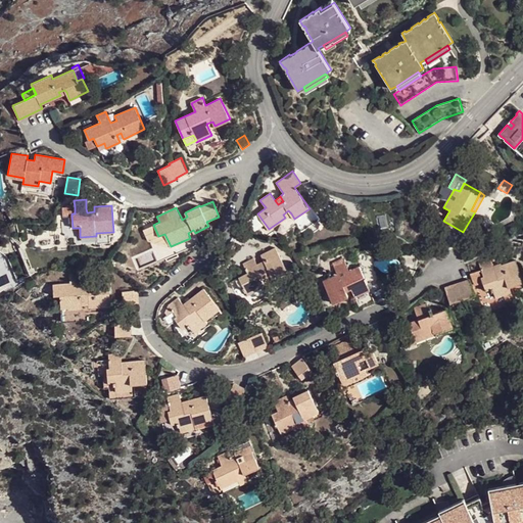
[(63,217),(72,216),(72,214),(75,214),(75,207),(72,207),(72,205),(66,206),(66,207),(62,208),(63,217)]
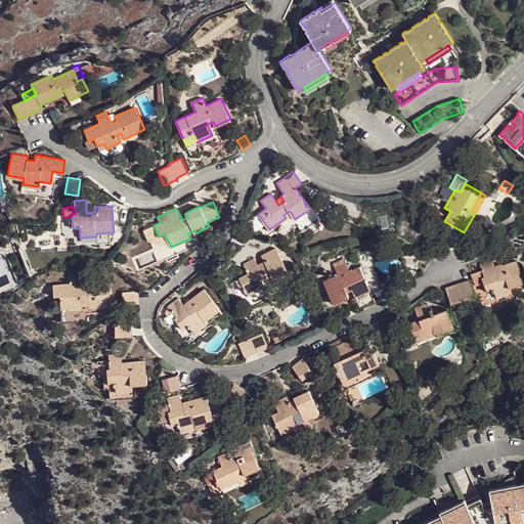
[(447,250),(440,237),(428,245),(428,248),(433,255),(447,250)]
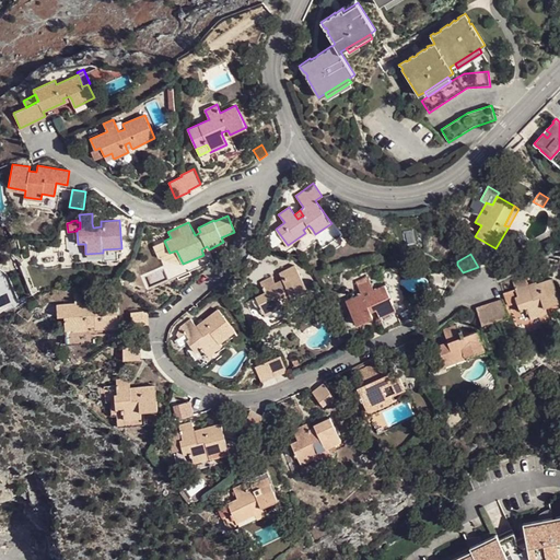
[(276,286),(275,282),(271,276),(260,282),(265,291),(255,296),(265,316),(283,305),(280,298),(289,292),(290,294),(305,287),(294,265),(279,272),(282,278),(284,281),(276,286)]
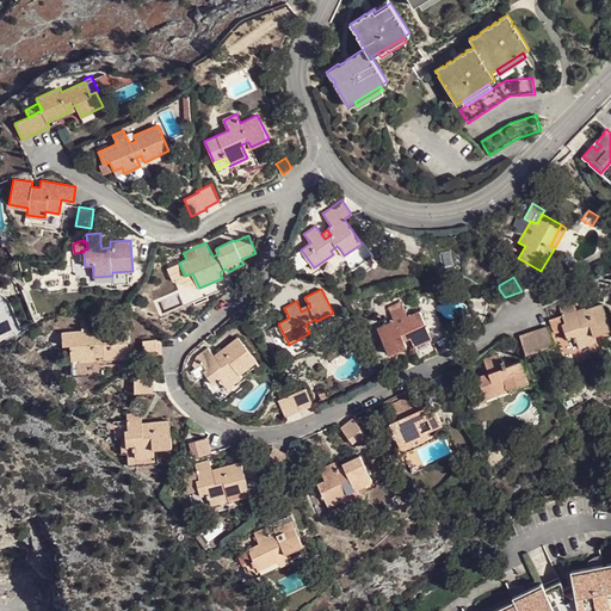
[(426,325),(419,310),(408,316),(401,302),(388,308),(393,320),(376,328),(389,353),(406,345),(405,341),(411,338),(415,346),(432,339),(429,331),(430,331),(427,323),(426,325)]
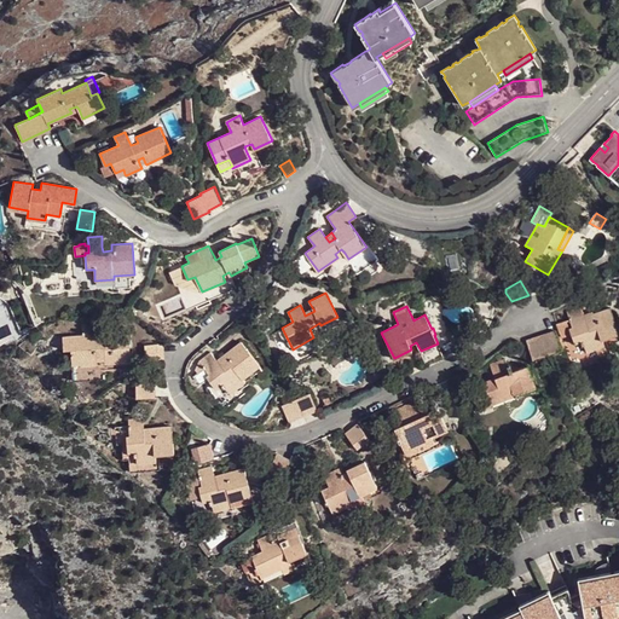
[(585,320),(583,313),(580,307),(567,312),(572,327),(570,328),(576,343),(583,341),(586,352),(605,346),(602,339),(618,331),(611,307),(594,313),(591,314),(593,318),(585,320)]
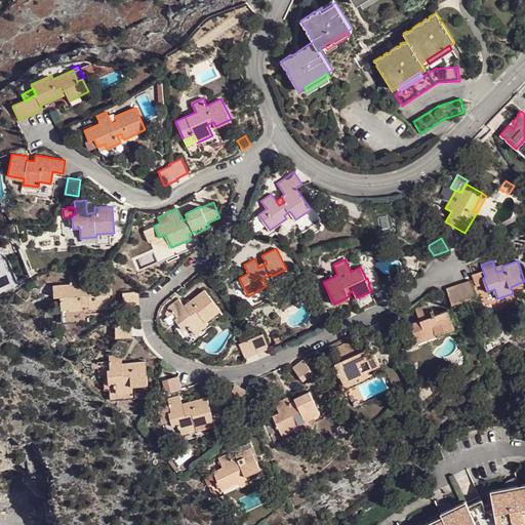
[(502,264),(494,266),(496,272),(502,270),(501,267),(503,266),(502,264)]
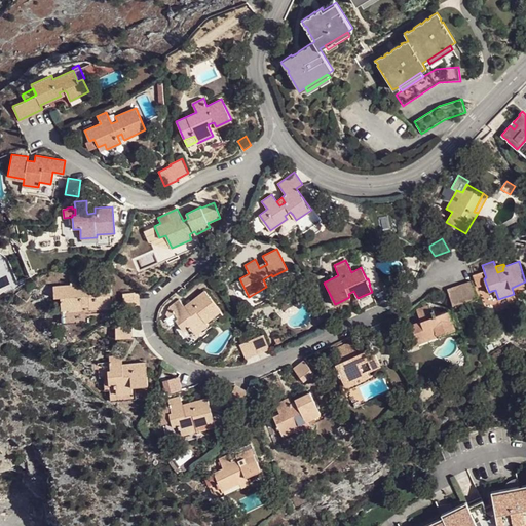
[(111,306),(109,282),(88,284),(88,287),(81,288),(80,274),(70,275),(71,285),(53,286),(53,297),(61,297),(62,309),(69,308),(69,310),(82,309),(83,306),(88,306),(89,308),(111,306)]
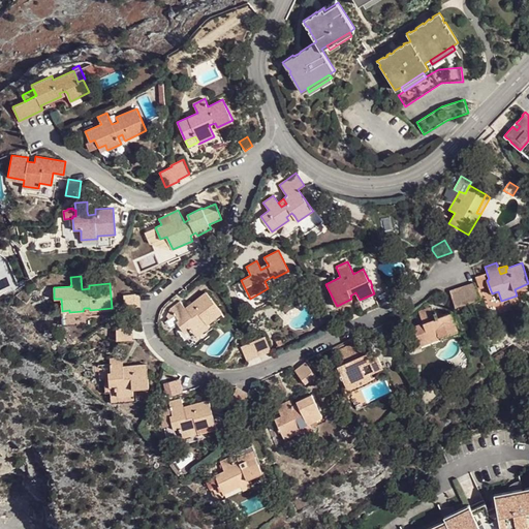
[(463,287),(450,291),(455,306),(468,302),(479,298),(474,283),(463,287)]
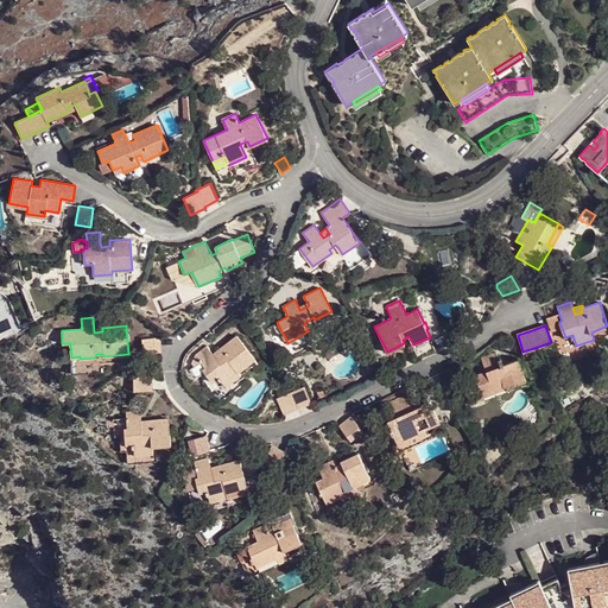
[(236,335),(220,348),(222,353),(216,358),(213,353),(207,346),(195,354),(204,366),(202,368),(213,381),(219,377),(227,386),(241,375),(239,372),(254,359),(236,335)]
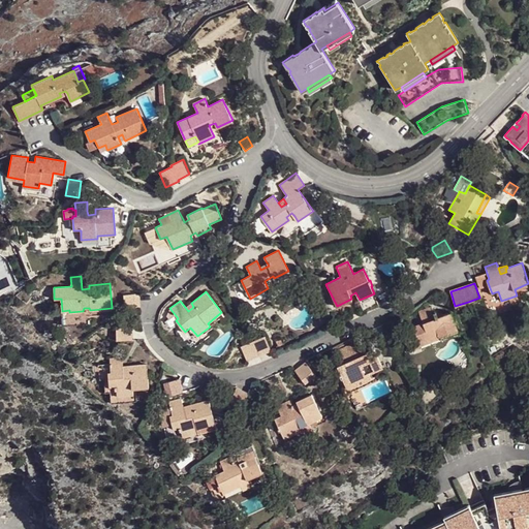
[(141,307),(139,293),(124,294),(125,308),(141,307)]
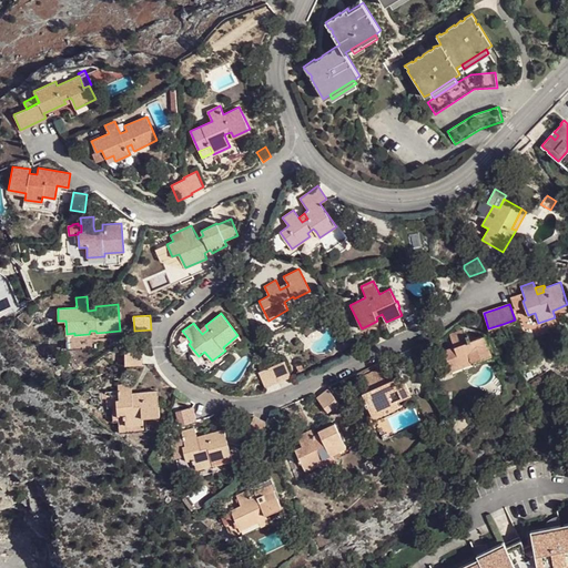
[(407,327),(403,317),(386,325),(392,335),(407,327)]
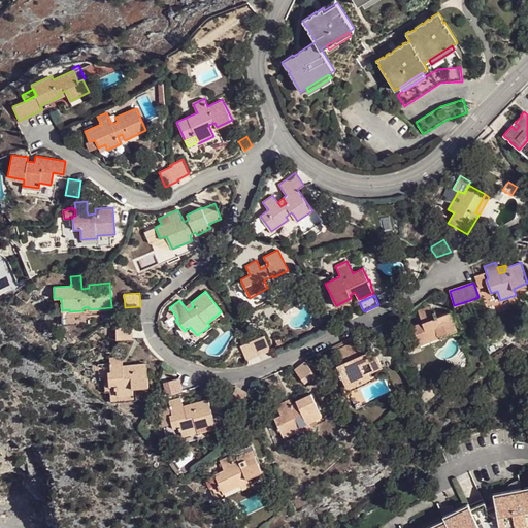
[(193,306),(191,302),(185,306),(188,310),(193,306)]
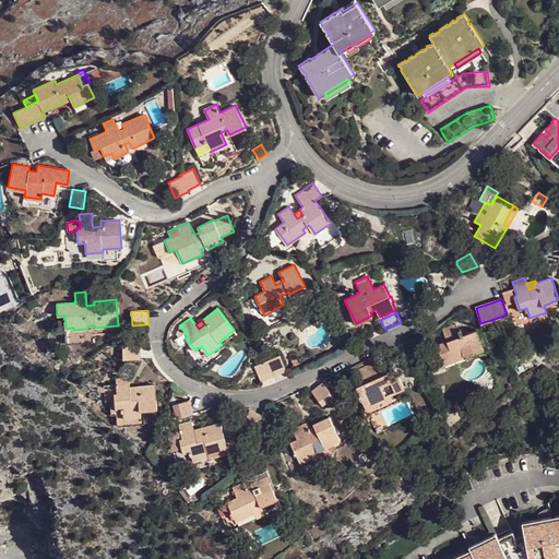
[(452,355),(454,361),(485,349),(477,330),(464,334),(461,329),(459,330),(456,323),(442,329),(447,341),(437,345),(442,359),(452,355)]
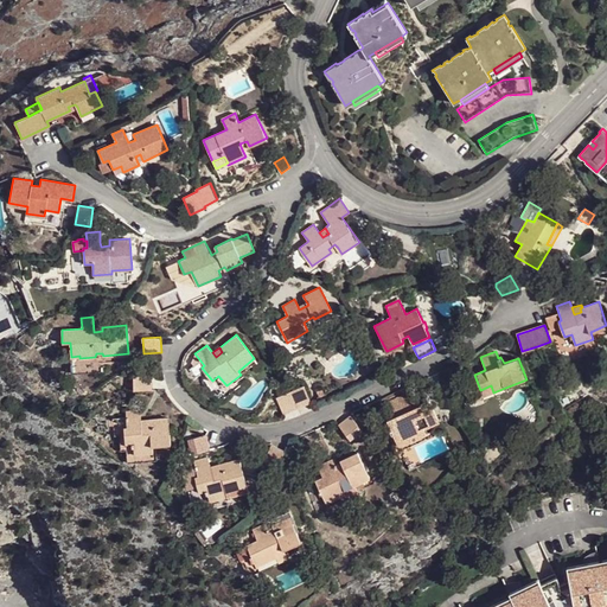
[(152,375),(133,375),(133,390),(152,389),(152,375)]
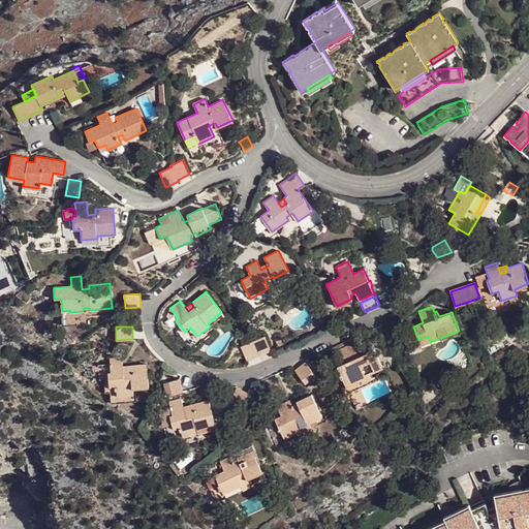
[(421,346),(430,342),(428,336),(418,340),(421,346)]
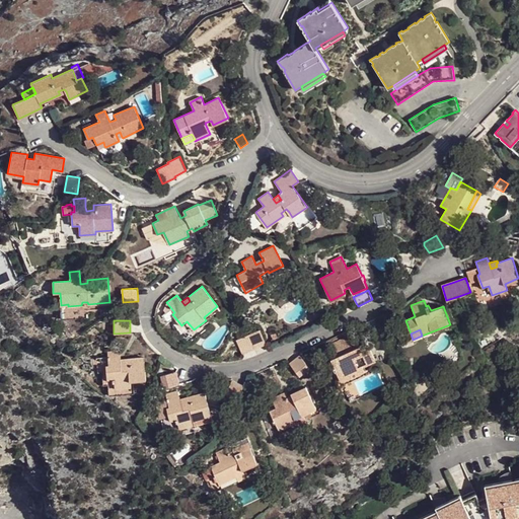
[(248,335),(235,341),(242,355),(254,349),(267,345),(261,330),(248,335)]
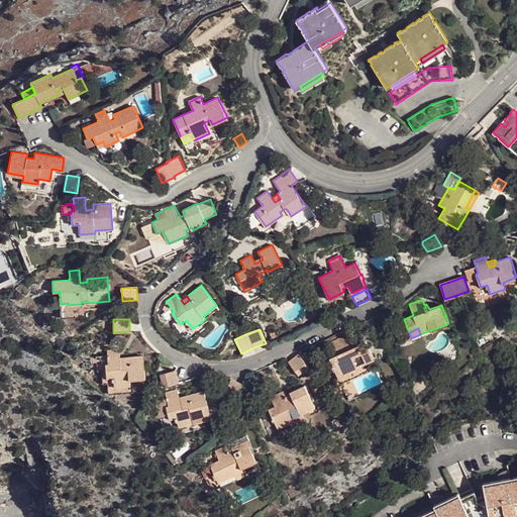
[(352,347),(349,341),(346,335),(331,342),(337,353),(329,358),(331,363),(332,363),(333,365),(332,366),(334,371),(335,371),(338,377),(350,371),(356,369),(362,366),(375,359),(366,340),(358,344),(352,347)]
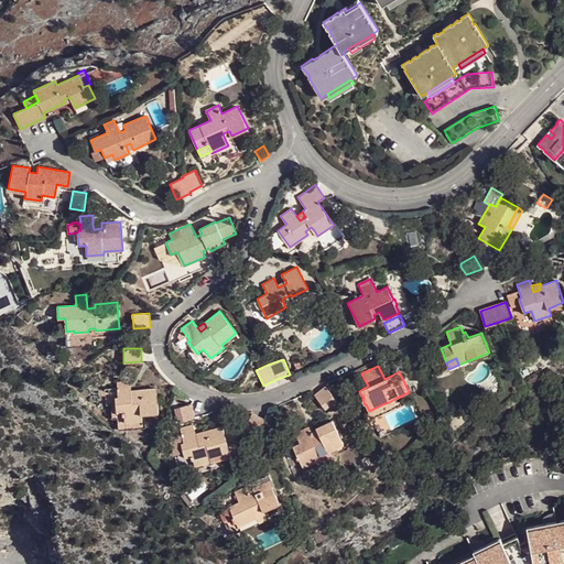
[(388,369),(381,372),(384,379),(391,376),(388,369)]
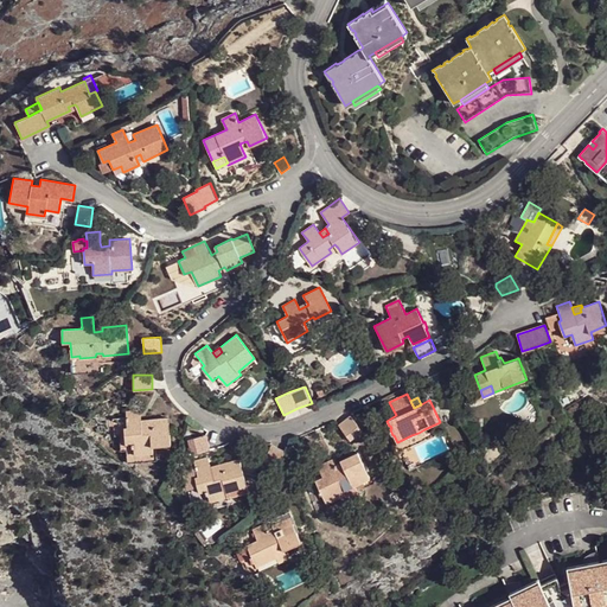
[(141,425),(141,420),(140,409),(126,410),(127,426),(125,426),(126,443),(134,442),(134,454),(153,452),(153,445),(171,442),(167,416),(149,419),(149,423),(141,425)]
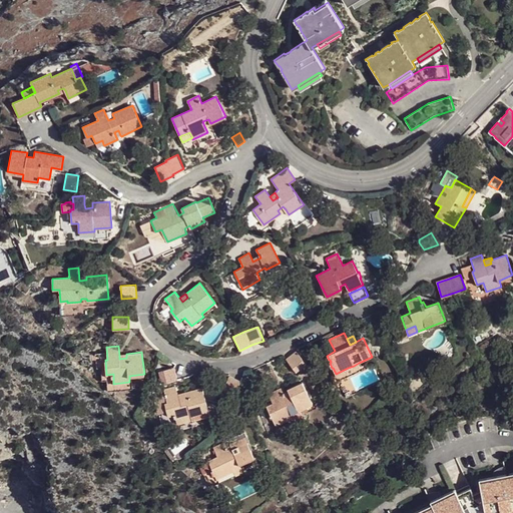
[(296,351),(285,359),(295,372),(306,364),(296,351)]
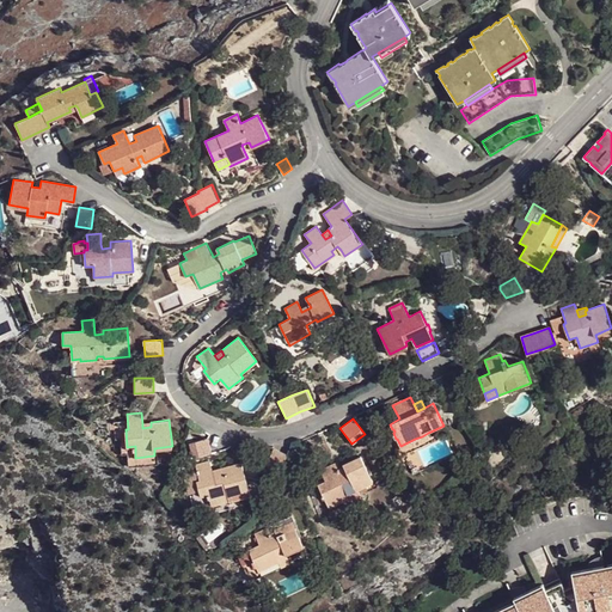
[(208,439),(189,442),(194,458),(212,452),(208,439)]
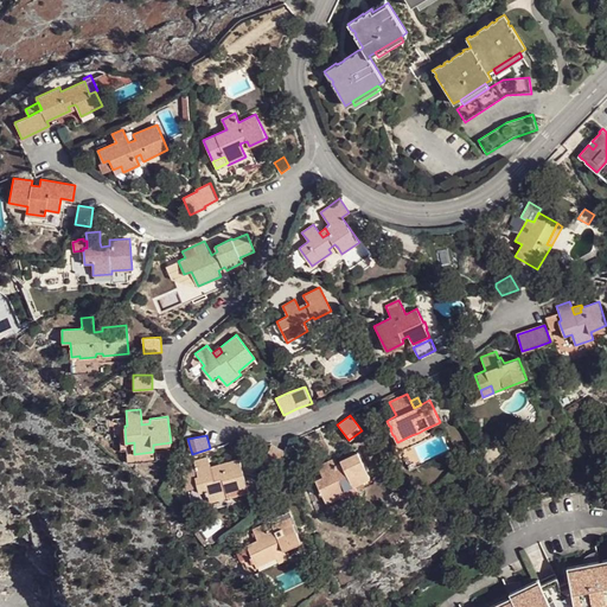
[(414,440),(411,435),(397,442),(400,447),(414,440)]
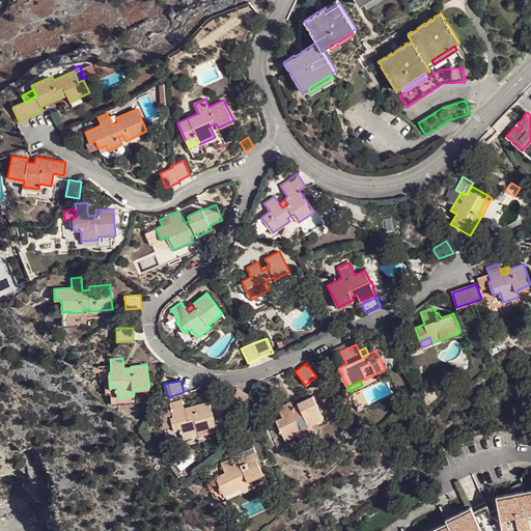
[(243,408),(250,392),(238,388),(231,402),(243,408)]
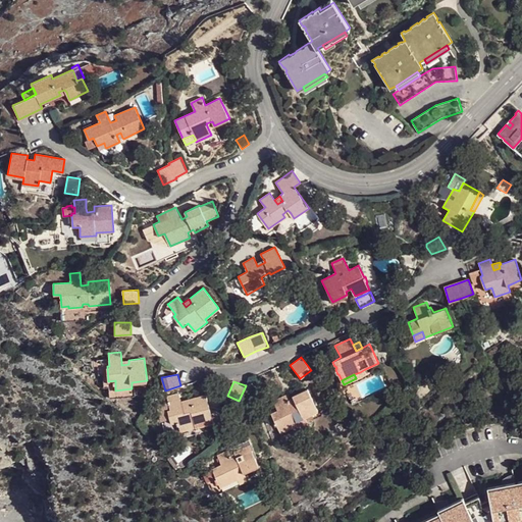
[(291,402),(290,399),(286,394),(276,399),(280,408),(271,413),(280,433),(298,424),(294,417),(301,414),(303,418),(318,410),(309,389),(296,396),(297,400),(291,402)]
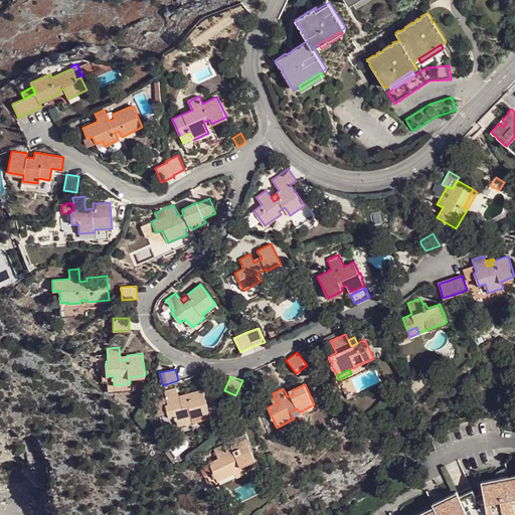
[(180,399),(178,395),(176,387),(164,390),(168,404),(165,404),(169,417),(175,415),(178,425),(193,421),(193,417),(210,413),(203,388),(186,393),(187,397),(180,399)]
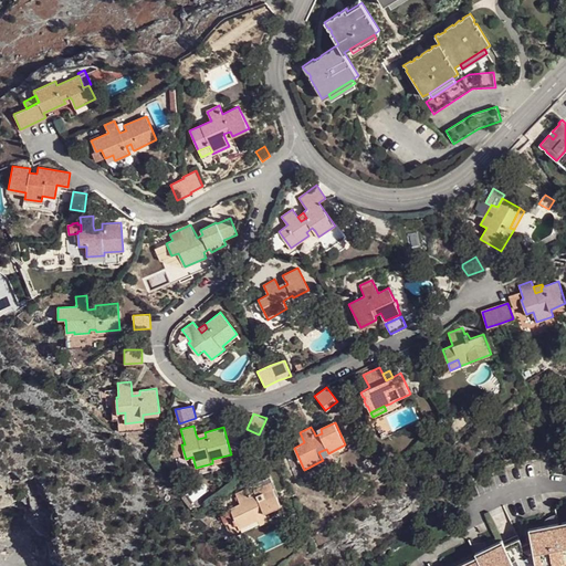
[(249,498),(247,493),(244,490),(236,494),(240,503),(230,507),(239,527),(258,520),(260,524),(269,521),(265,512),(281,504),(270,483),(252,491),(254,495),(249,498)]
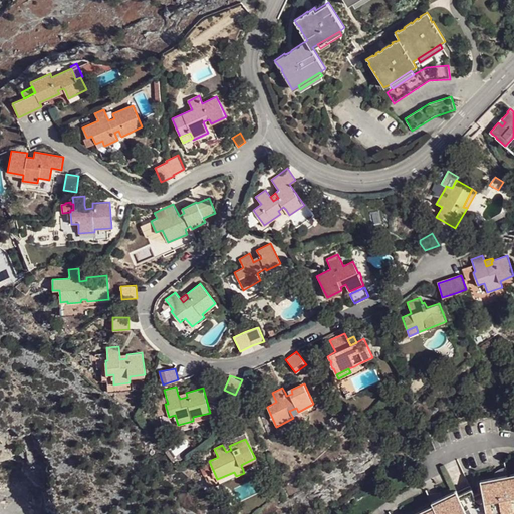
[(484,513),(487,513),(489,513),(513,509),(513,475),(509,477),(508,474),(489,478),(489,480),(481,481),(484,493),(477,496),(473,487),(460,494),(459,491),(451,494),(450,493),(433,501),(436,506),(420,513),(414,513),(413,513),(484,513)]
